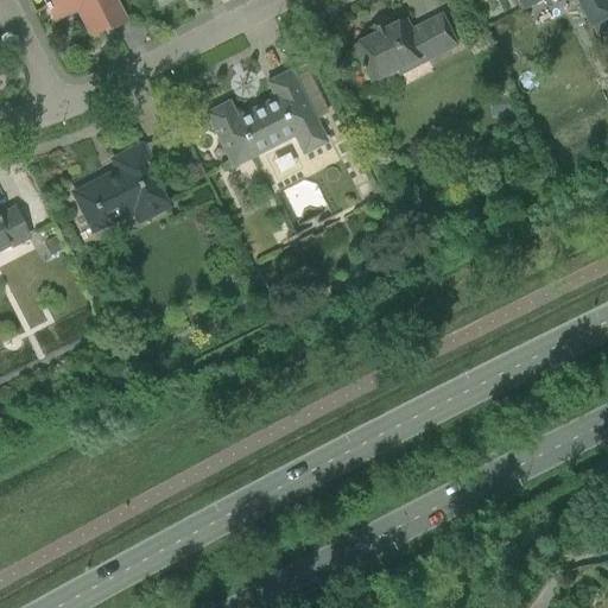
[(42,0),(44,4),(43,5),(46,11),(48,11),(54,21),(75,11),(89,37),(107,27),(108,31),(127,21),(115,0),(42,0)]
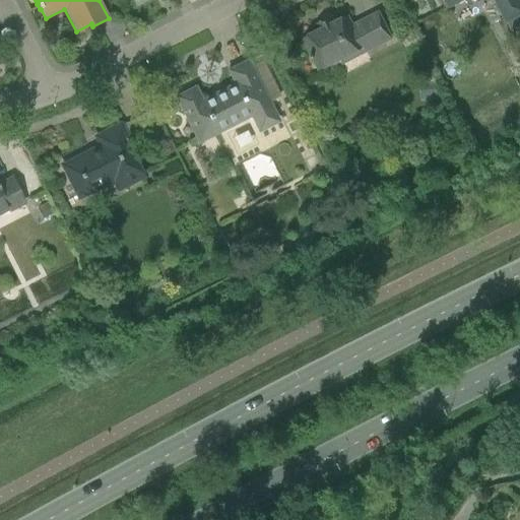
[(444,0),(446,2),(449,7),(462,0),(478,0),(479,1),(481,0),(495,0),(507,23),(511,31),(519,25),(519,3),(518,0),(444,0)]
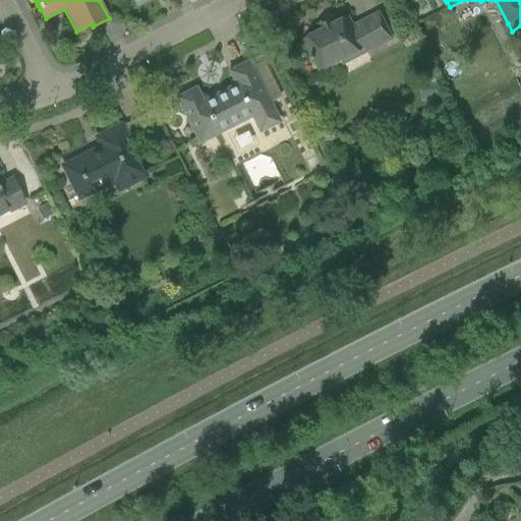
[(304,42),(313,60),(320,72),(362,50),(364,55),(393,41),(380,15),(353,29),(348,19),(335,25),(332,19),(319,26),(322,34),(304,42)]
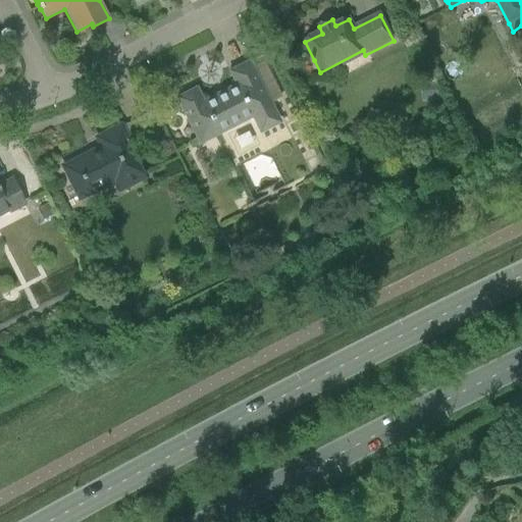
[(280,123),(258,80),(249,61),(228,71),(236,86),(203,102),(196,89),(175,99),(199,146),(201,145),(200,143),(216,134),(217,136),(253,118),(261,134),(280,123)]
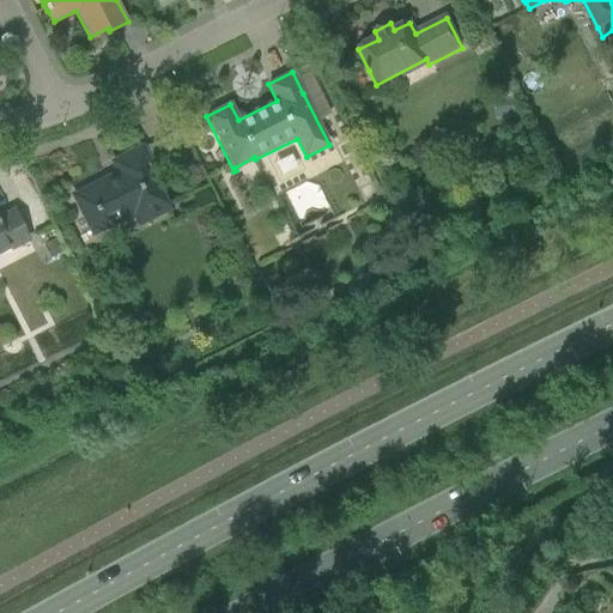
[(513,97),(493,98),(496,120),(514,117),(513,97)]
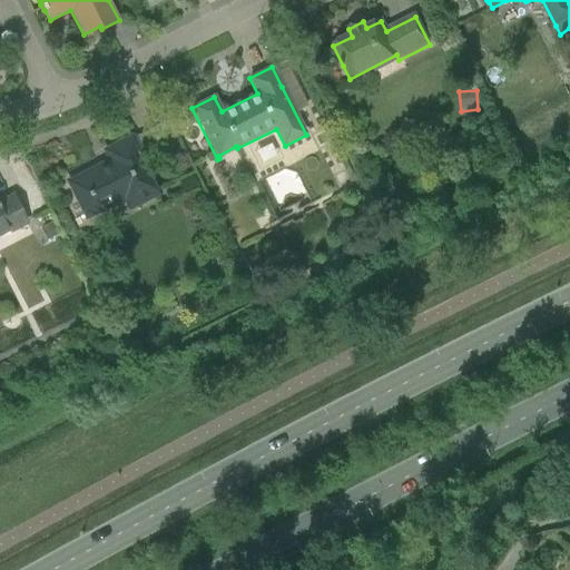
[(68,182),(79,202),(87,217),(125,198),(130,208),(157,194),(140,161),(145,159),(134,137),(106,151),(110,160),(68,182)]
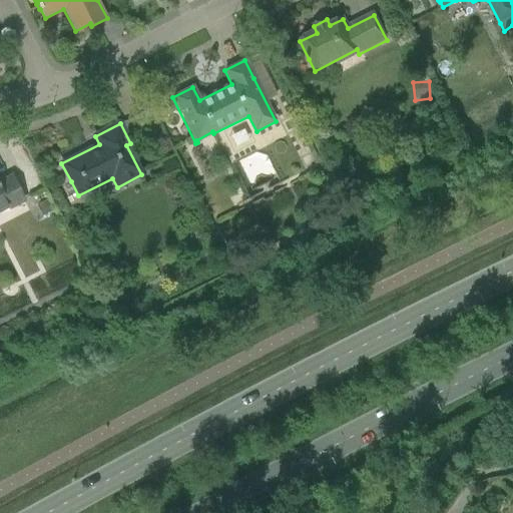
[(0,211),(24,199),(21,194),(12,176),(0,182),(0,211)]
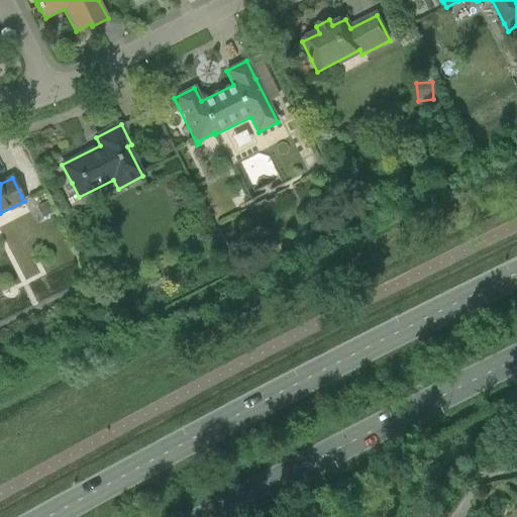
[(47,203),(37,208),(41,217),(53,212),(47,203)]
